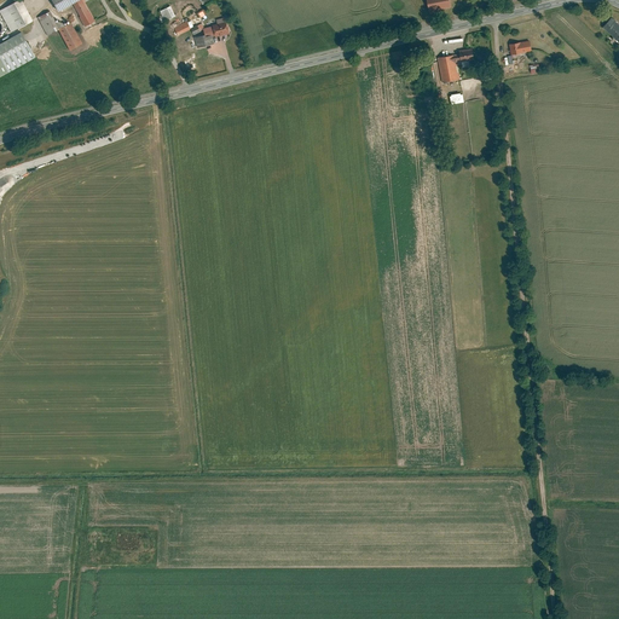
[(23,0),(19,0),(0,11),(12,32),(34,19),(23,0)]
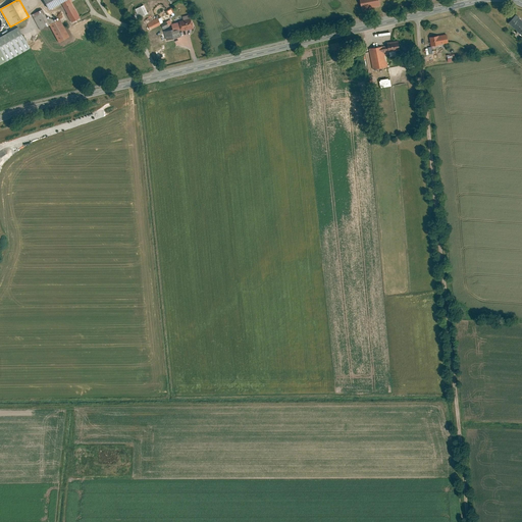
[(45,0),(51,10),(61,5),(71,22),(81,17),(70,0),(45,0)]
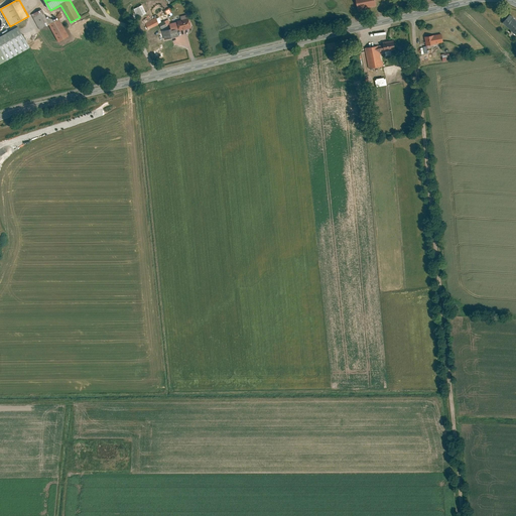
[(376,0),(357,0),(360,10),(378,6),(376,0)]
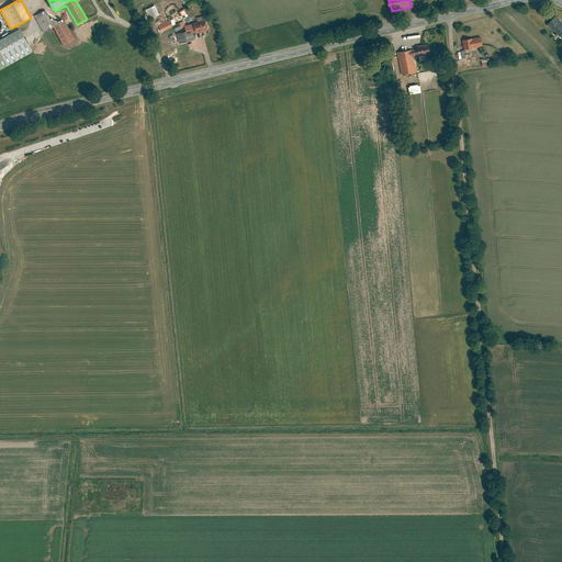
[(156,6),(147,10),(150,19),(160,14),(156,6)]
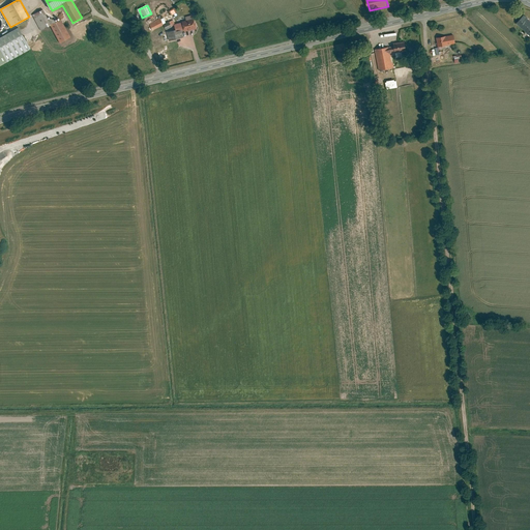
[(43,10),(33,16),(41,31),(52,26),(61,43),(72,37),(62,19),(51,25),(43,10)]
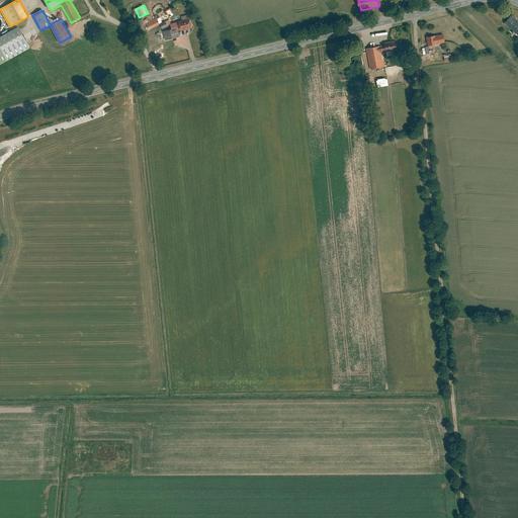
[(517,19),(513,15),(506,22),(514,30),(517,26),(517,19)]
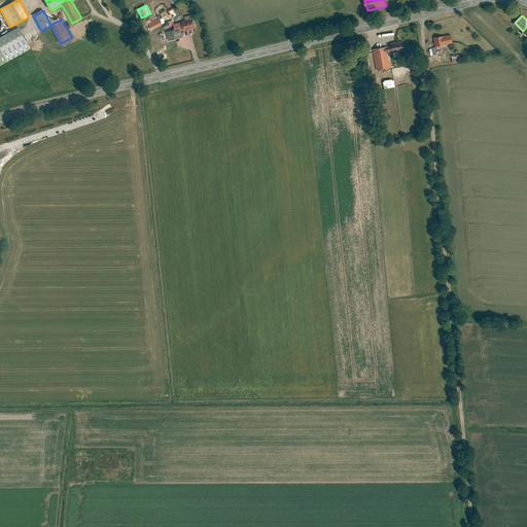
[(161,18),(149,24),(152,30),(164,25),(161,18)]
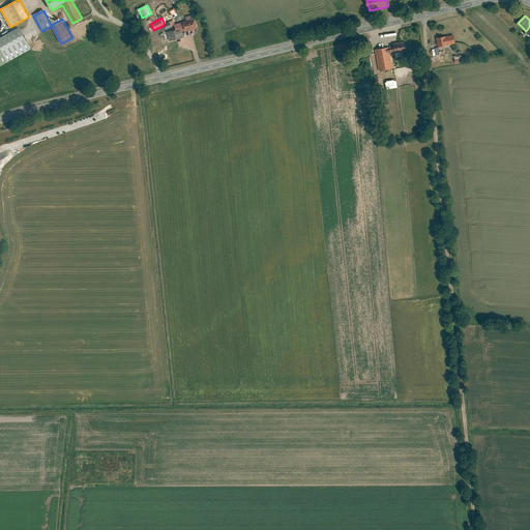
[(183,23),(185,30),(185,31),(198,28),(196,20),(194,20),(188,22),(183,23)]
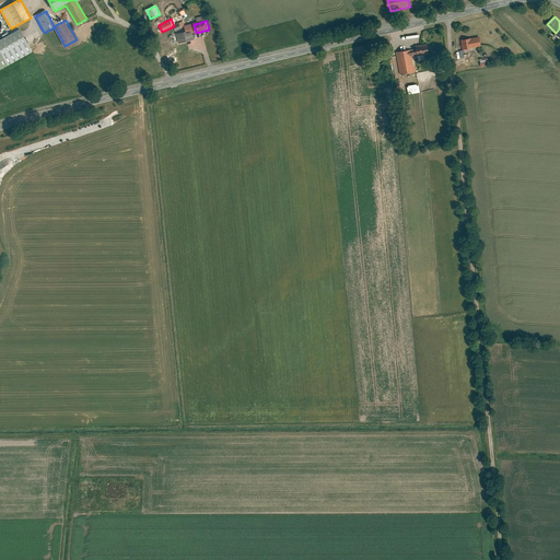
[(196,32),(194,24),(185,26),(187,32),(187,34),(194,33),(196,32)]
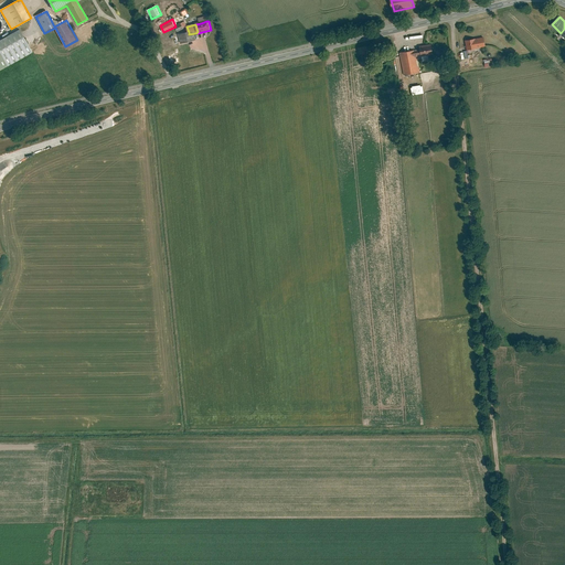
[(21,30),(0,41),(0,71),(34,53),(21,30)]
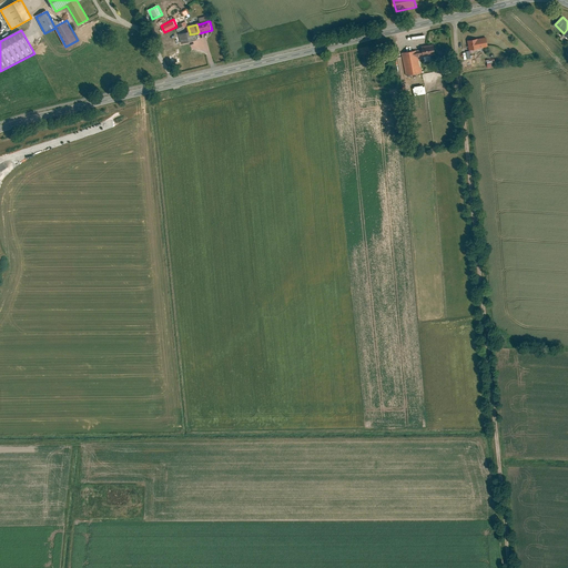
[(190,32),(176,36),(181,53),(200,49),(196,33),(190,34),(190,32)]
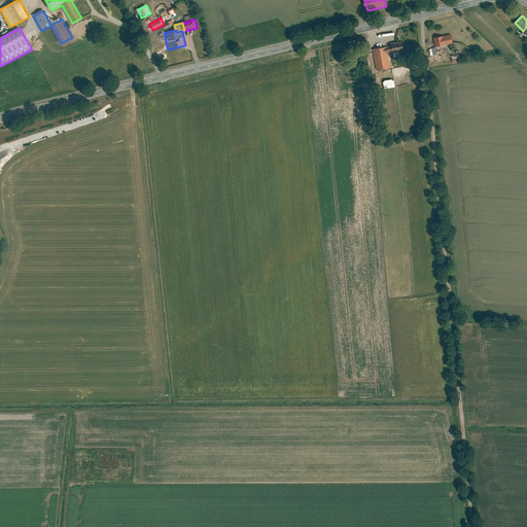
[(453,35),(435,38),(436,46),(454,44),(453,35)]
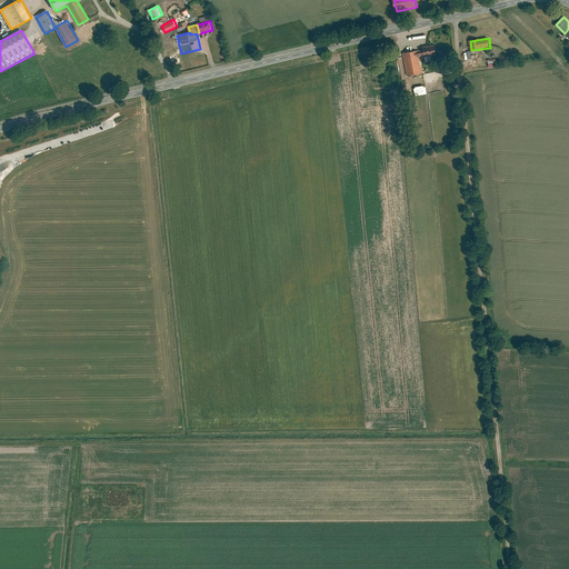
[(436,45),(423,47),(425,50),(426,57),(437,55),(436,45)]
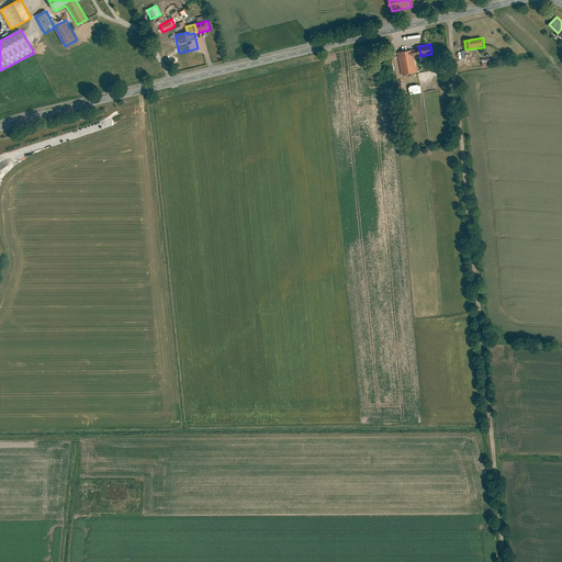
[(400,52),(403,74),(418,71),(415,56),(415,51),(414,49),(400,52)]
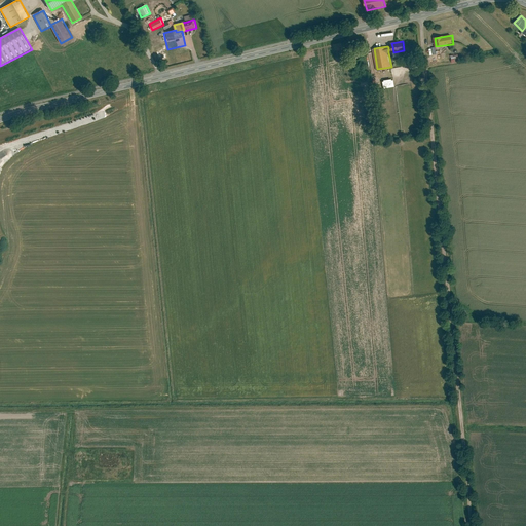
[(393,87),(392,80),(381,81),(382,88),(393,87)]
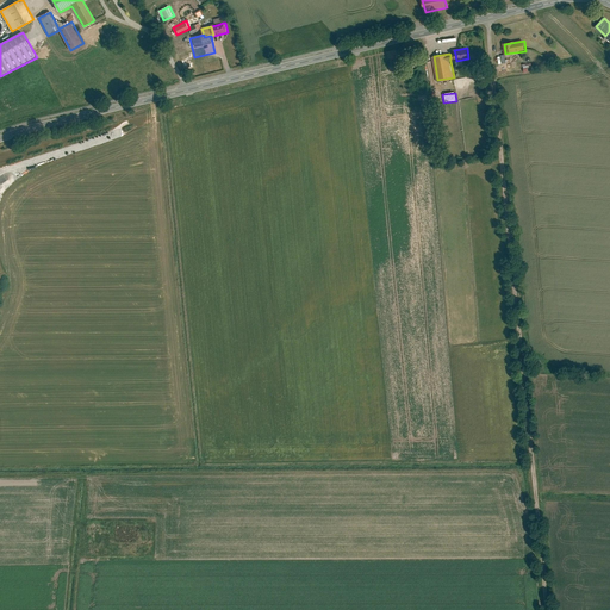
All buildings are outlined.
